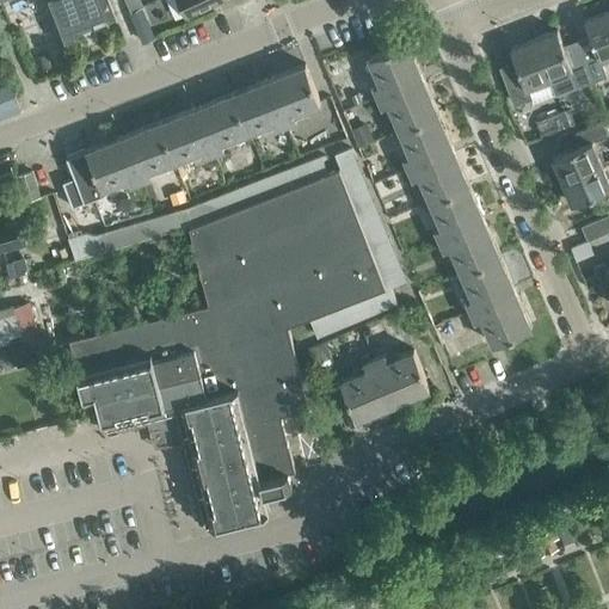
[(106,0),(42,0),(59,41),(79,32),(84,36),(88,34),(90,29),(114,19),(106,0)]
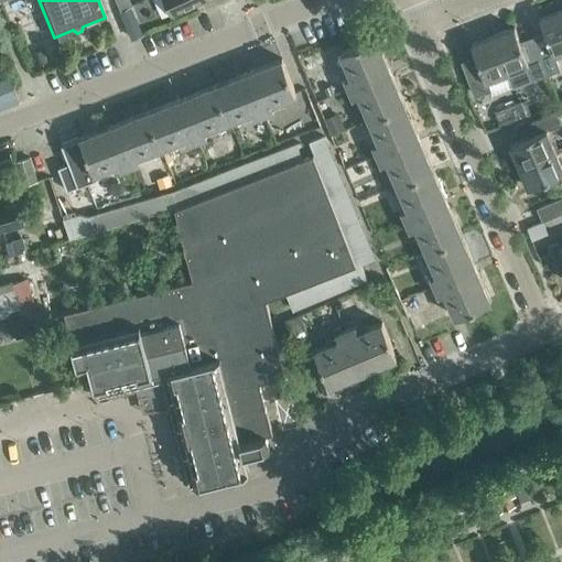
[(126,0),(112,0),(118,12),(129,8),(126,0)]
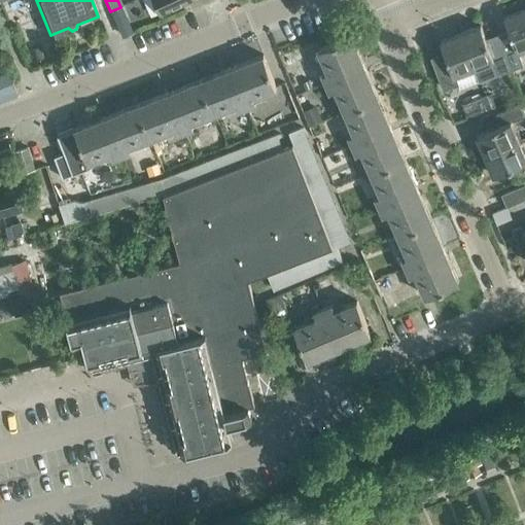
[(151,0),(159,13),(185,1),(189,10),(211,0),(151,0)]
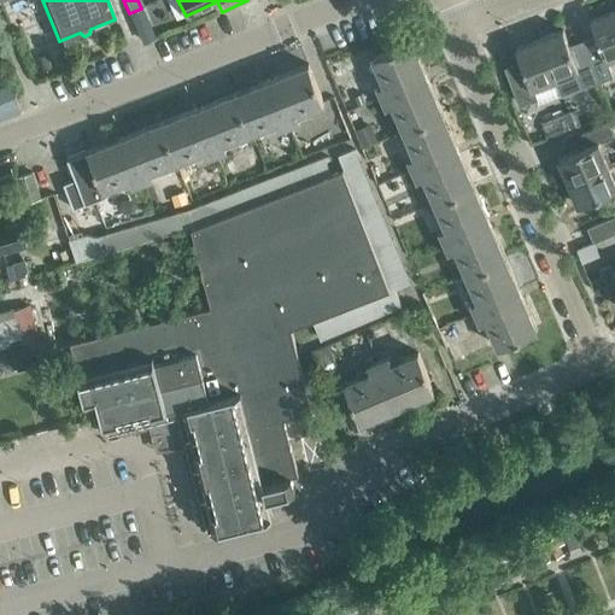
[(142,9),(129,15),(135,28),(148,23),(142,9)]
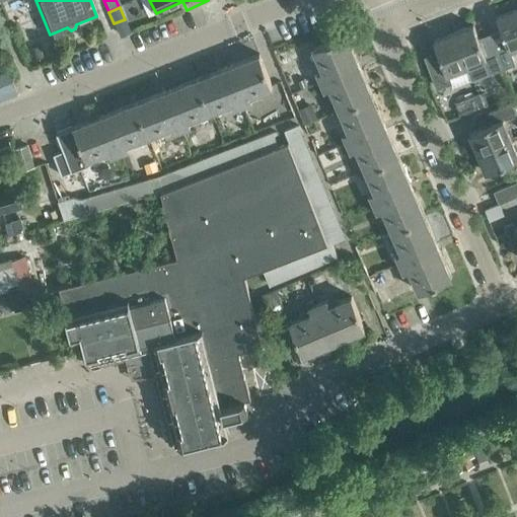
[(492,47),(501,71),(513,66),(508,53),(516,49),(516,18),(514,11),(495,19),(503,43),(492,47)]
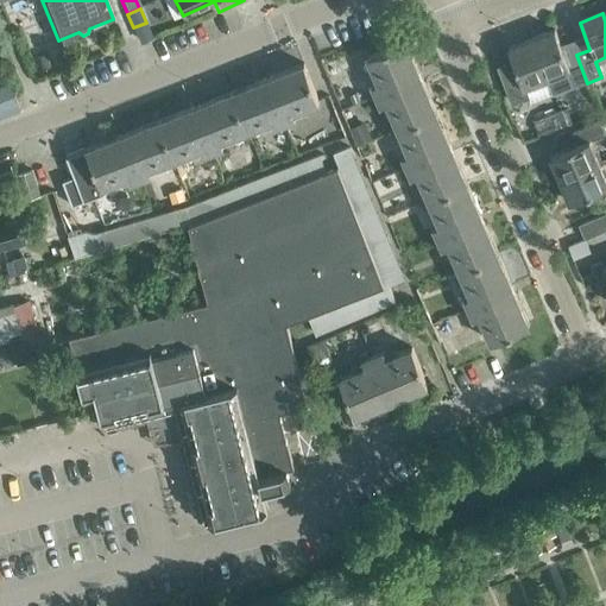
[(553,32),(530,40),(544,81),(550,96),(574,88),(587,83),(576,55),(562,60),(553,32)]
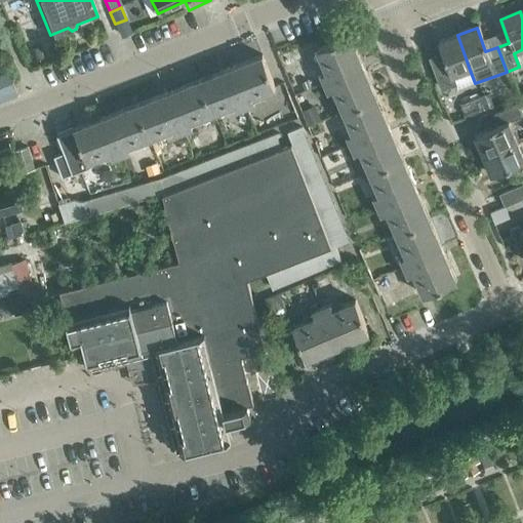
[(443,57),(430,63),(441,90),(454,85),(451,77),(470,70),(457,35),(437,42),(443,57)]
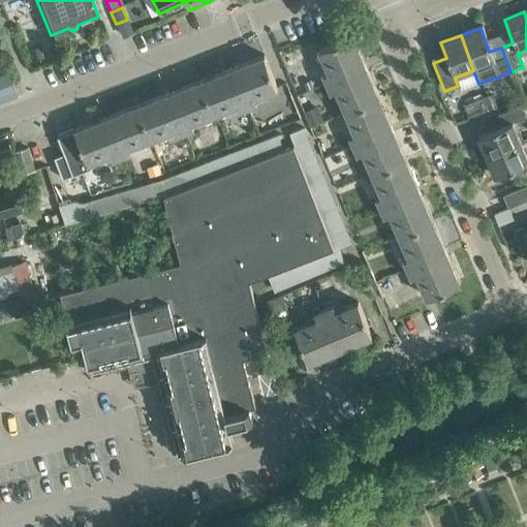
[(327,84),(364,68),(350,36),(318,50),(328,72),(322,74),(327,84)]
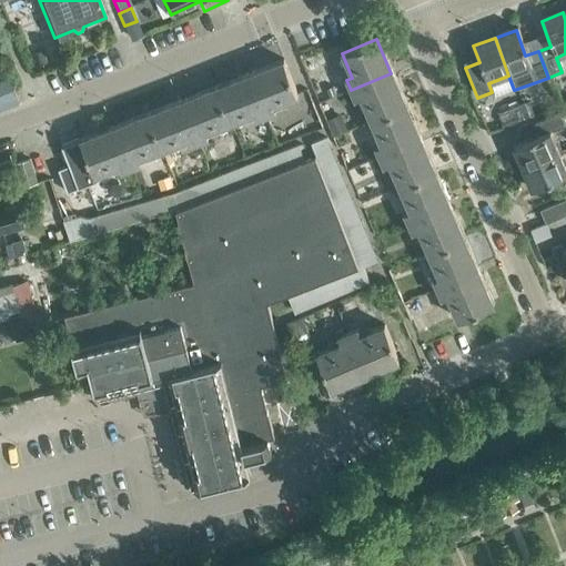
[(248,74),(264,117),(274,113),(272,107),(295,97),(282,61),(248,74)]
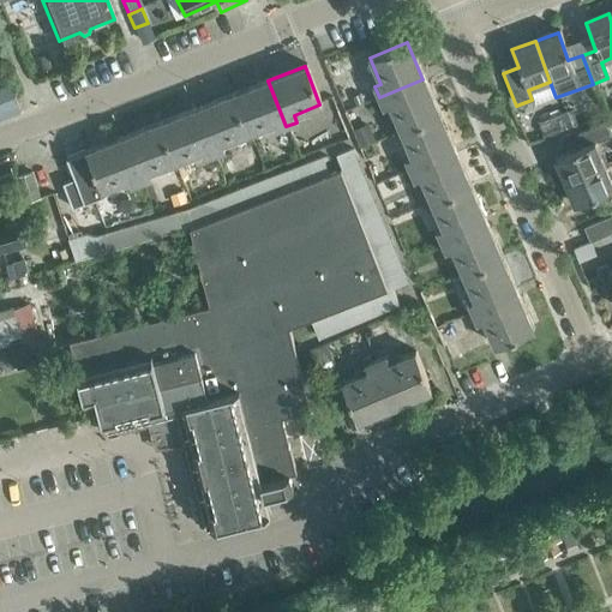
[(423,79),(379,97),(384,108),(390,106),(401,131),(438,114),(423,79)]
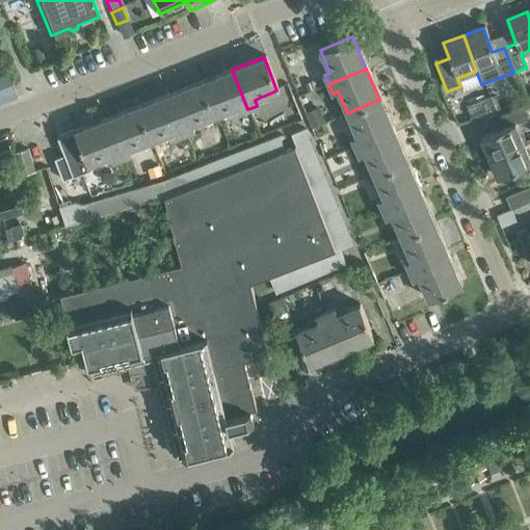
[(232,70),(201,82),(214,116),(237,107),(239,112),(247,109),(232,70)]
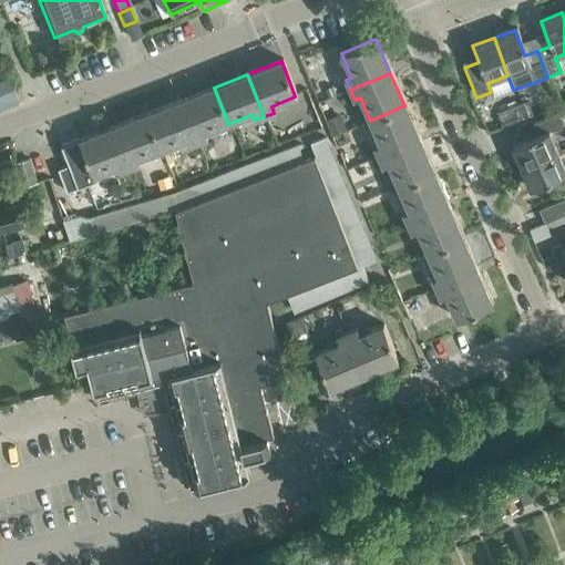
[(0,108),(19,102),(10,76),(0,79),(0,93),(0,108)]
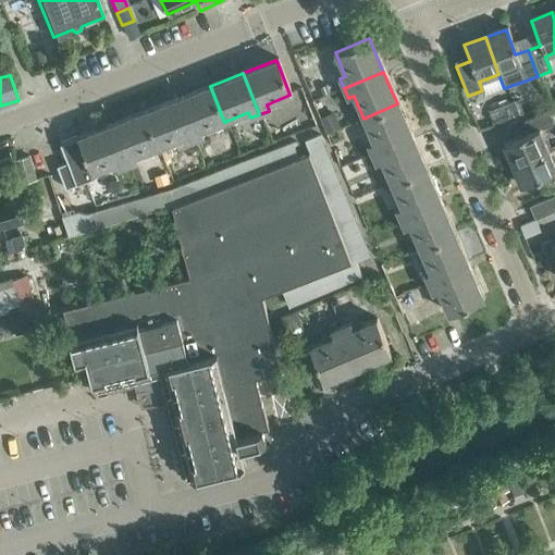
[(224,122),(210,86),(177,99),(193,139),(204,136),(200,131),(224,122)]
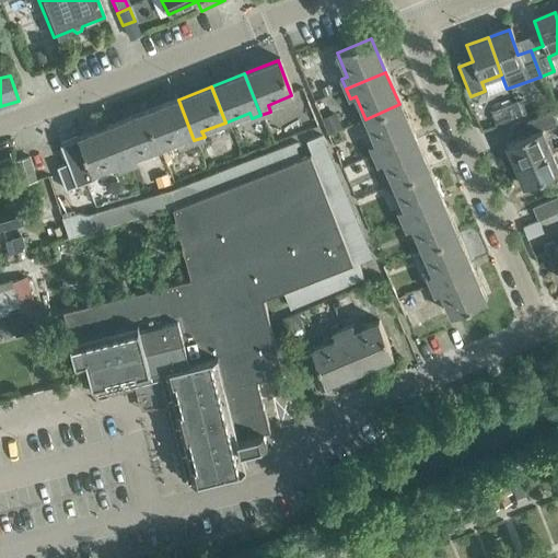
[(144,113),(159,148),(182,139),(184,144),(194,140),(178,100),(144,113)]
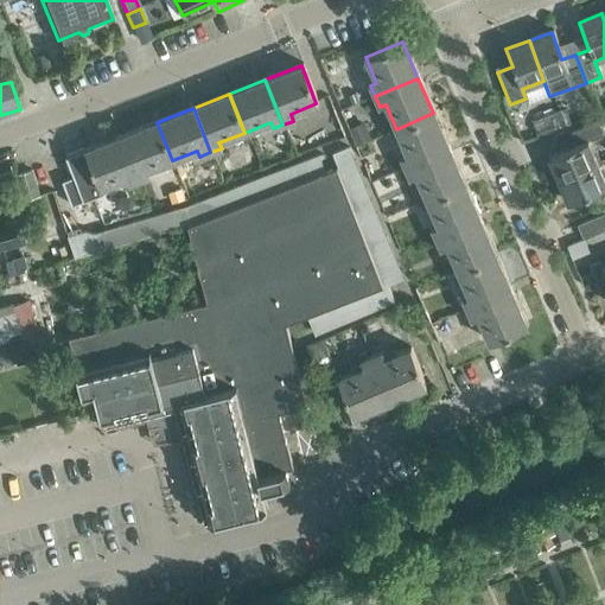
[(530,121),(536,137),(565,125),(559,110),(530,121)]
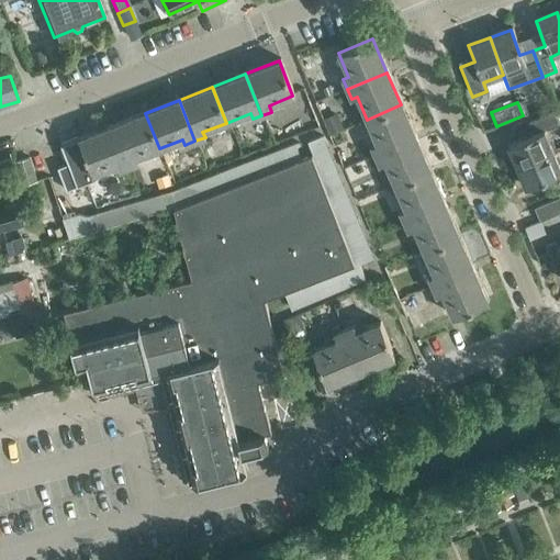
[(367,120),(377,143),(371,146),(376,155),(415,137),(401,104),(367,120)]
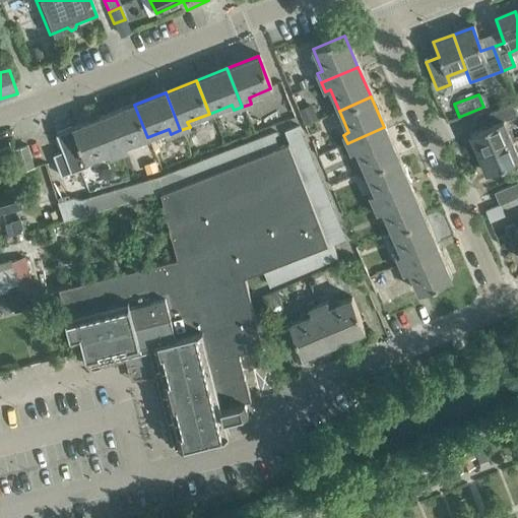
[(104,117),(119,154),(127,151),(125,145),(147,137),(134,105),(104,117)]
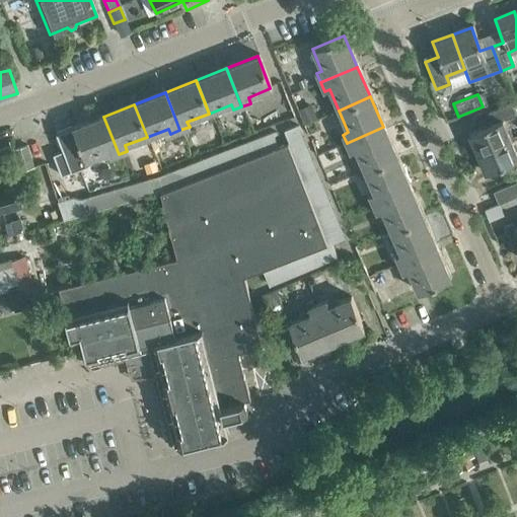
[(476,155),(509,141),(502,122),(514,117),(509,105),(487,115),(491,126),(468,135),(476,155)]
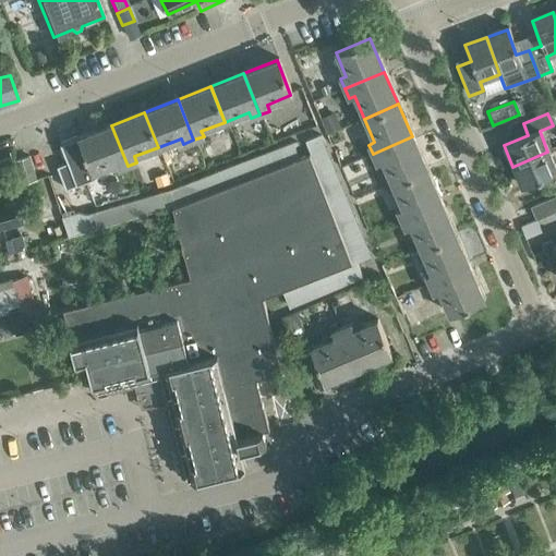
[(334,117),(322,122),(327,135),(339,130),(334,117)]
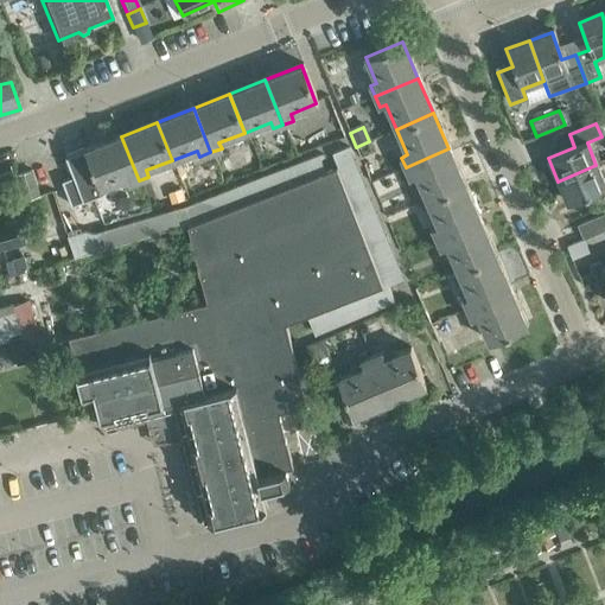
[(86,151),(101,188),(126,178),(128,185),(139,180),(121,137),(86,151)]
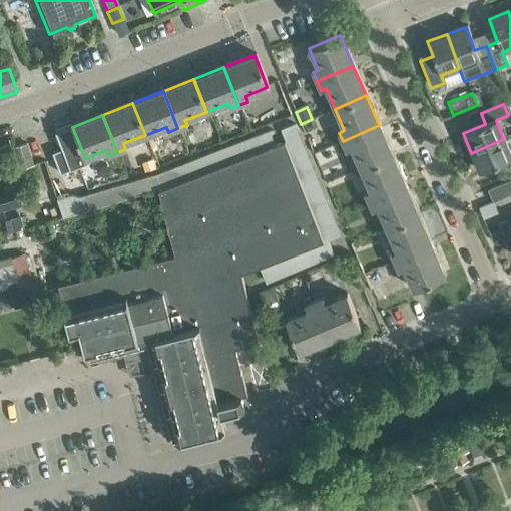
[(62,219),(63,219),(156,193),(173,257),(57,286),(69,336),(79,334),(86,363),(128,352),(129,357),(143,365),(146,367),(151,366),(171,442),(225,428),(221,412),(243,407),(240,397),(246,396),(235,350),(241,348),(259,344),(244,290),(240,275),(259,268),(265,284),(333,256),(327,240),(339,236),(294,124),(277,130),(282,143),(275,146),(273,140),(275,138),(273,131),(155,176),(76,199),(71,197),(57,201),(62,219)]
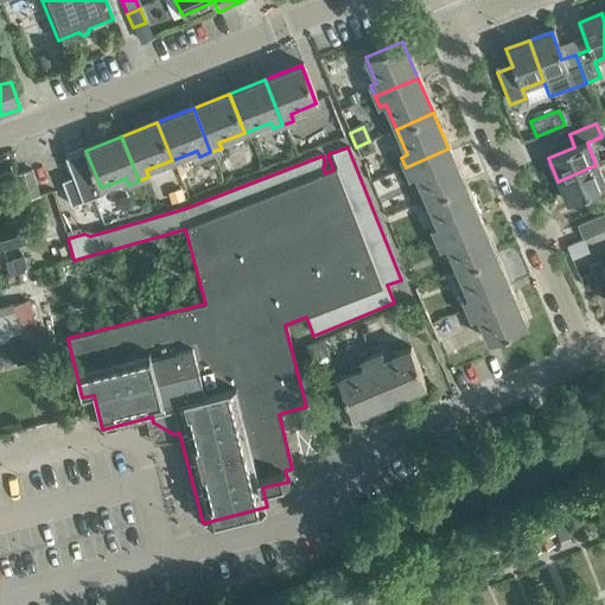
[(449,148),(406,167),(411,179),(416,176),(427,201),(464,184),(449,148)]
